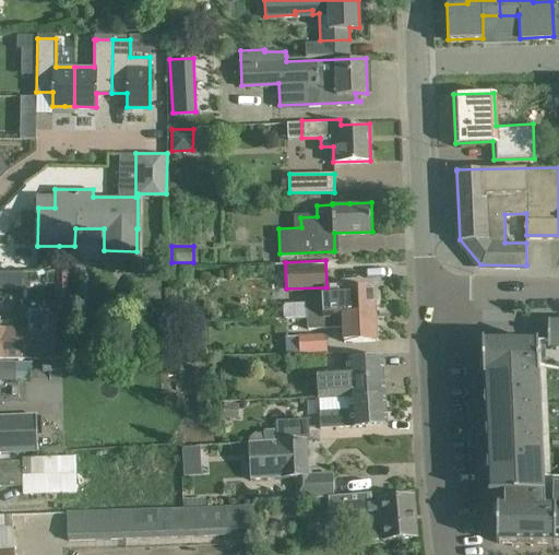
[(0,355),(3,356),(3,355),(52,355),(52,344),(69,344),(69,282),(56,282),(56,304),(59,304),(59,313),(30,313),(30,330),(4,330),(4,327),(0,327),(0,355)]
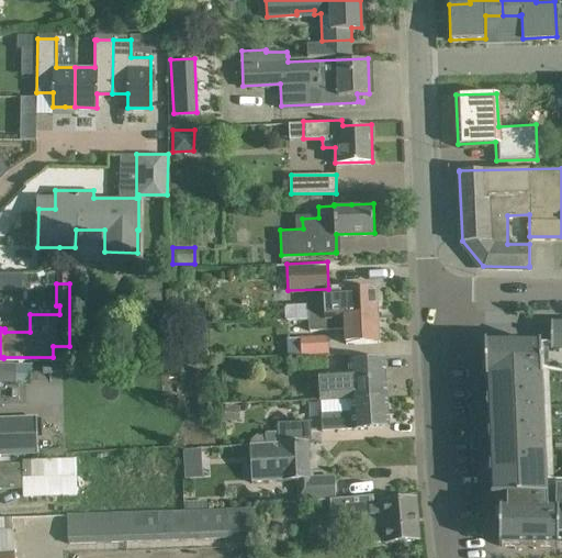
[(308,317),(378,314),(378,303),(380,301),(380,291),(377,289),(377,287),(343,289),(344,300),(324,301),(324,305),(307,307),(308,317)]
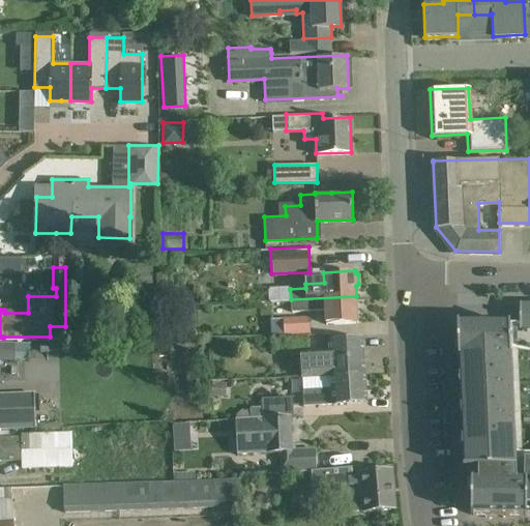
[(173,284),(160,285),(163,300),(175,298),(173,284)]
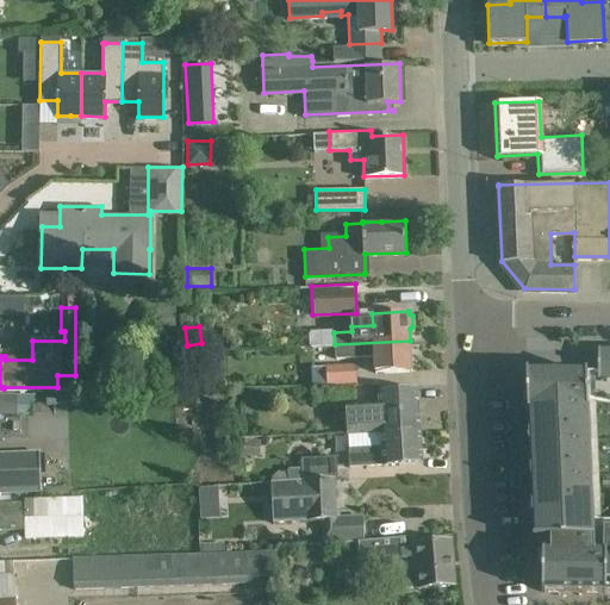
[(410,341),(335,344),(335,356),(375,355),(375,370),(411,369),(410,341)]
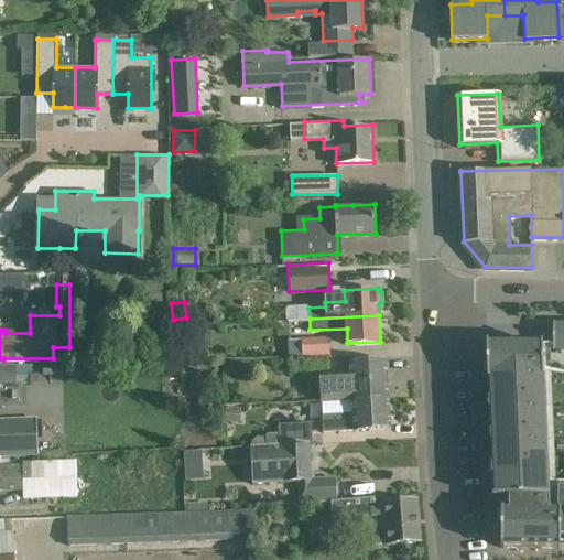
[(563,322),(553,322),(553,343),(486,342),(489,412),(492,498),(494,498),(494,497),(501,497),(500,546),(563,546),(563,322)]
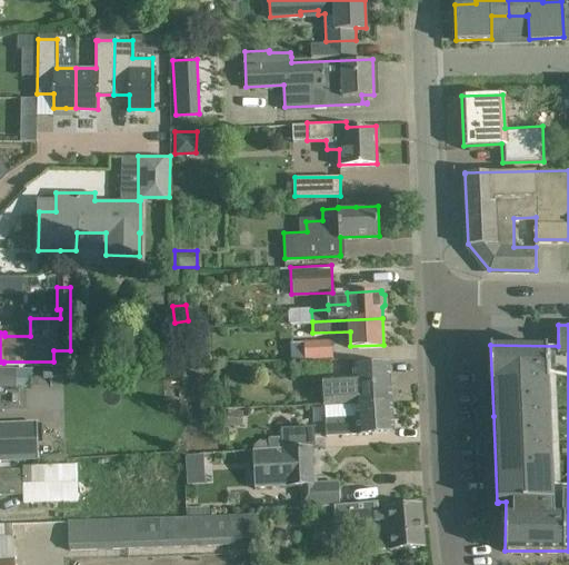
[(332,355),(332,339),(305,339),(305,340),(289,340),(290,357),(306,357),(306,356),(332,355)]
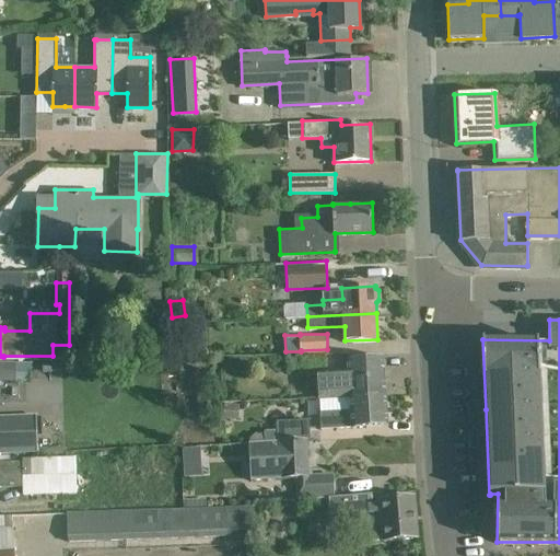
[(325,365),(325,352),(318,352),(290,354),(290,367),(325,365)]
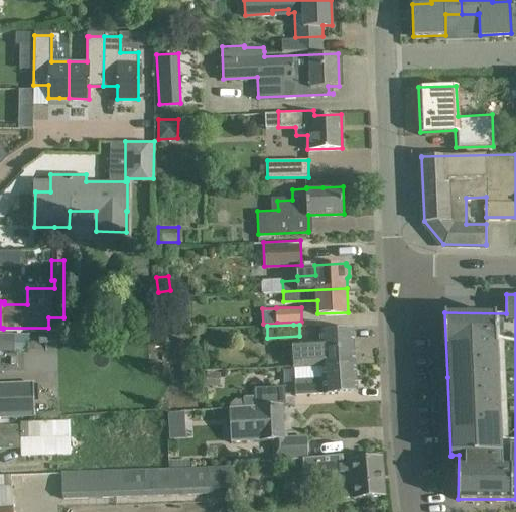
[(323,365),(356,363),(353,328),(353,329),(333,330),(320,330),(320,340),(292,342),(293,354),(294,367),(323,365)]
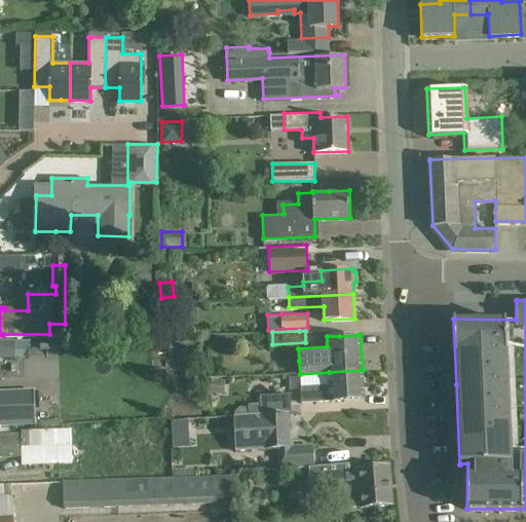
[(329,372),(300,374),(302,401),(331,400),(364,398),(363,370),(329,372)]
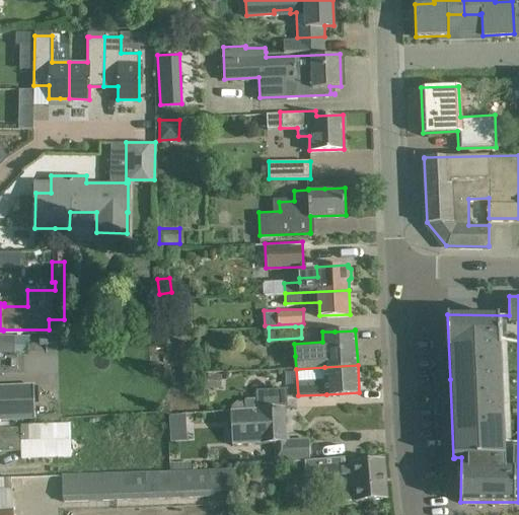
[(32,383),(0,383),(0,418),(33,417),(32,383)]
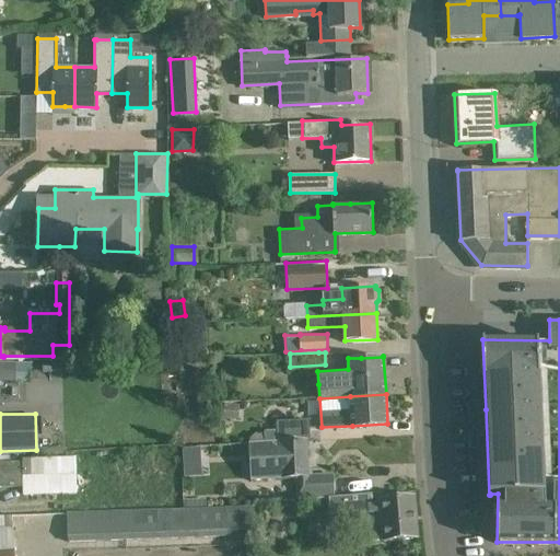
[(249,440),(310,437),(310,418),(277,419),(277,429),(256,430),(249,437),(249,440)]
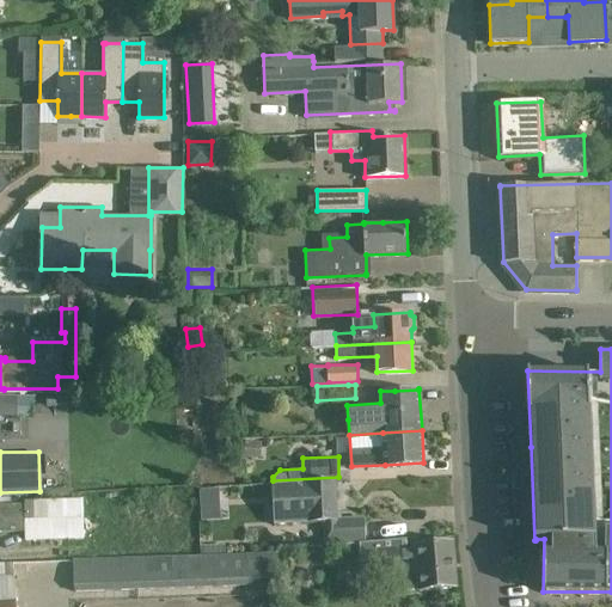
[(338,477),(273,480),(273,490),(274,522),(324,520),(324,543),(365,540),(363,516),(337,517),(335,478),(338,477)]
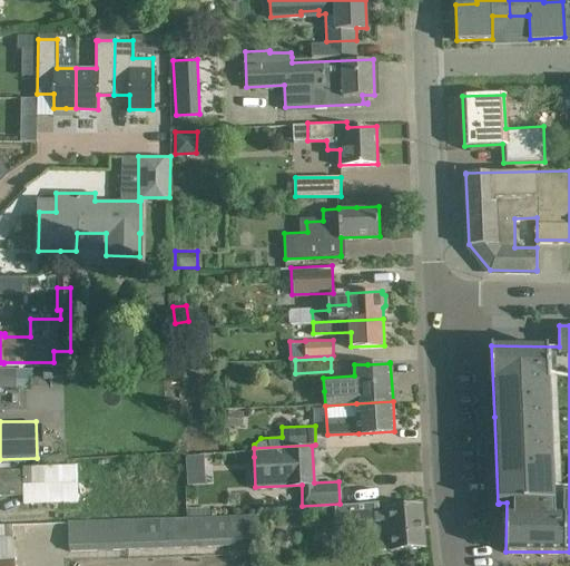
[(204,455),(186,456),(186,467),(204,466),(204,455)]
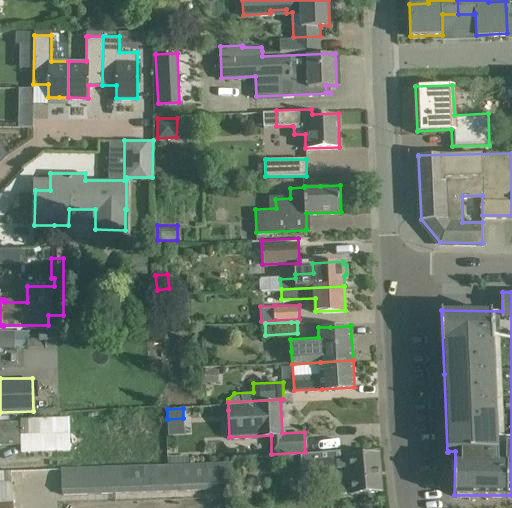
[(0,420),(0,443),(20,443),(21,451),(70,450),(69,416),(20,417),(20,420),(0,420)]
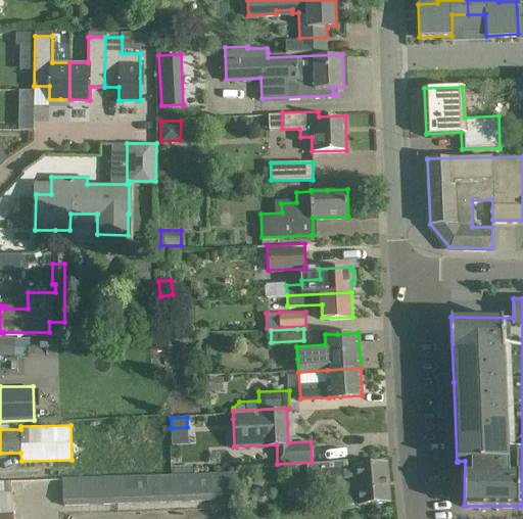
[(358,503),(390,501),(386,463),(355,465),(354,459),(312,462),(306,463),(308,489),(340,486),(342,503),(358,502),(358,503)]
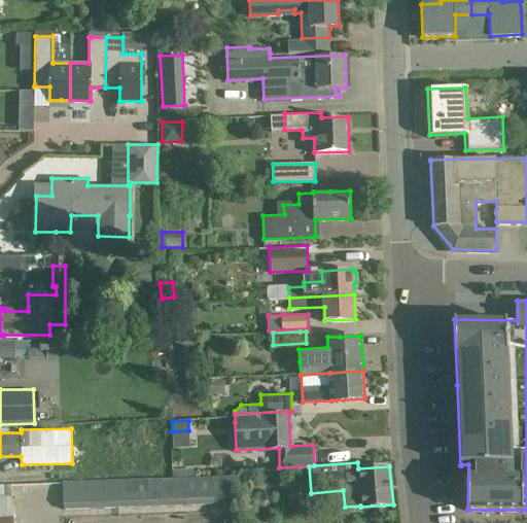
[(97,507),(241,501),(240,475),(146,478),(147,480),(96,482),(67,483),(68,508),(97,507)]
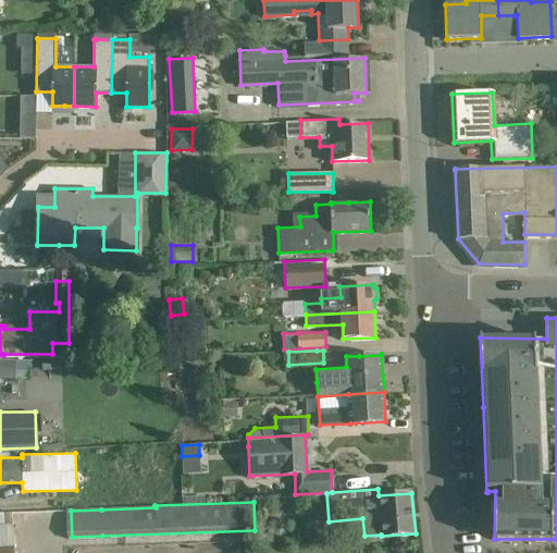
[(0,552),(14,552),(14,547),(12,524),(11,510),(4,511),(0,511),(0,552)]
